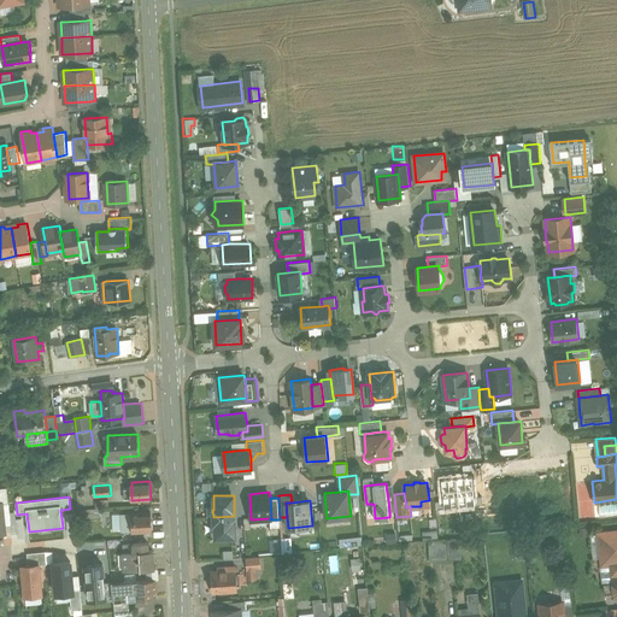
[(151,511),(123,512),(123,523),(124,523),(124,530),(133,530),(133,532),(152,530),(151,511)]
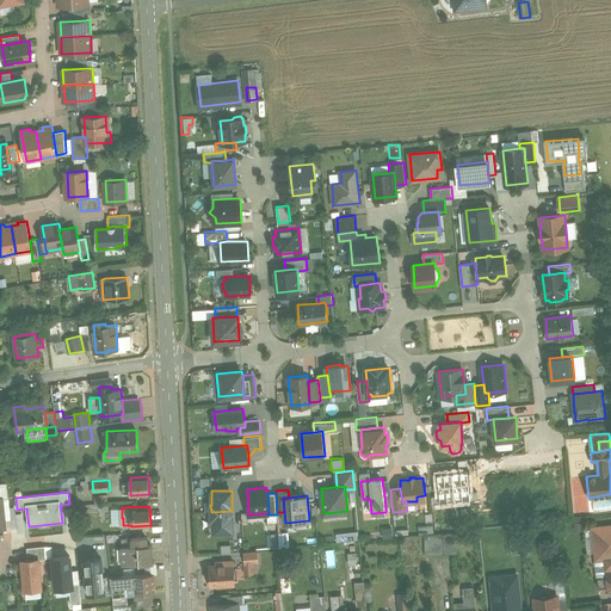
[(75,508),(63,510),(63,523),(76,523),(75,508)]
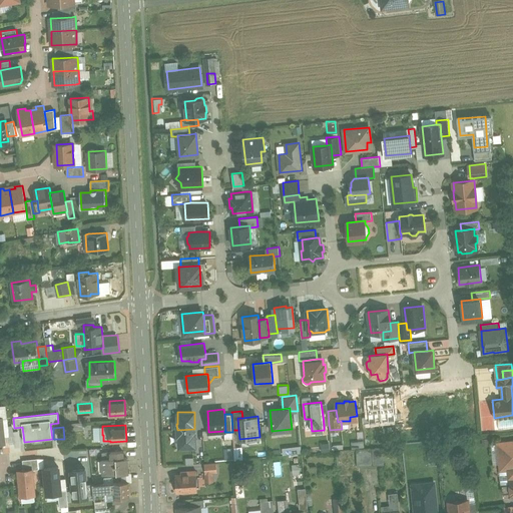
[(194,429),(177,430),(177,436),(178,436),(179,447),(195,446),(195,432),(194,432),(194,429)]
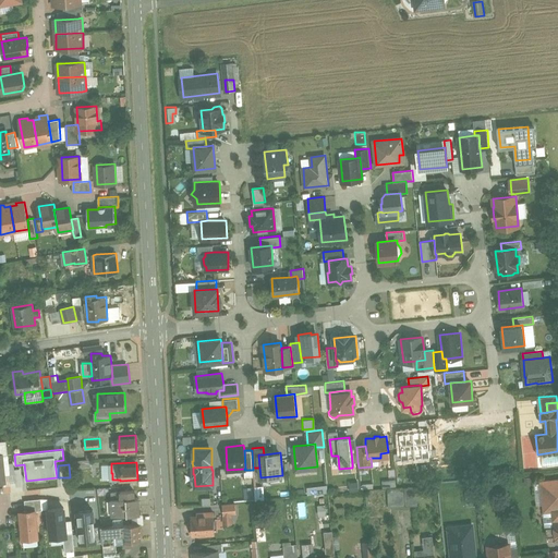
[(557,478),(542,482),(545,510),(553,509),(557,508),(557,478)]
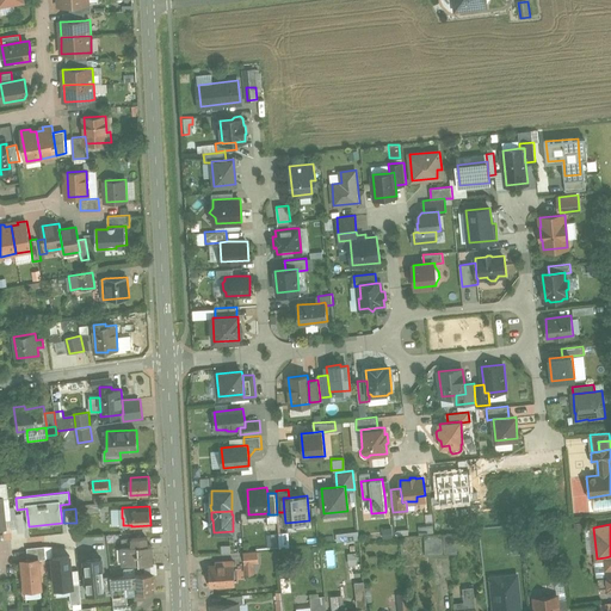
[(335,542),(357,538),(356,530),(334,532),(335,542)]
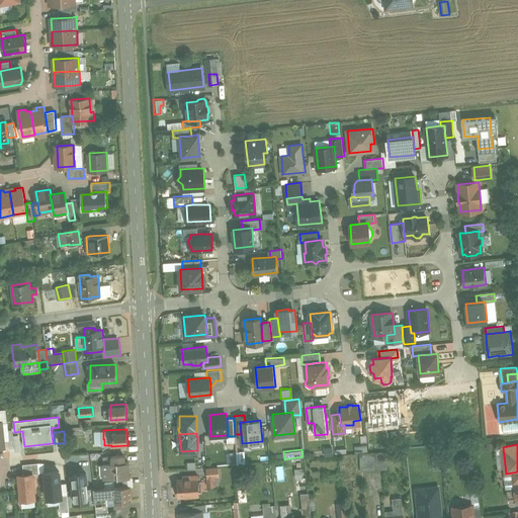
[(216,450),(207,451),(208,458),(216,458),(216,450)]
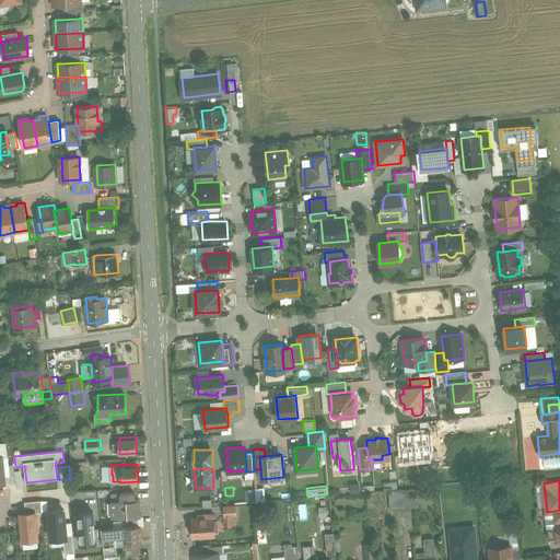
[(244,489),(244,501),(263,501),(263,488),(244,489)]
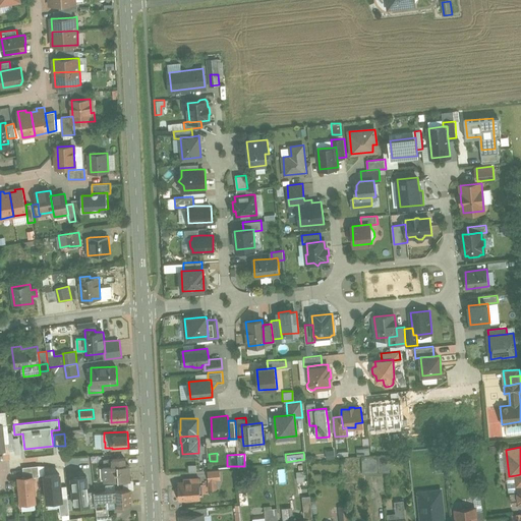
[(390,454),(362,456),(363,473),(391,471),(390,454)]
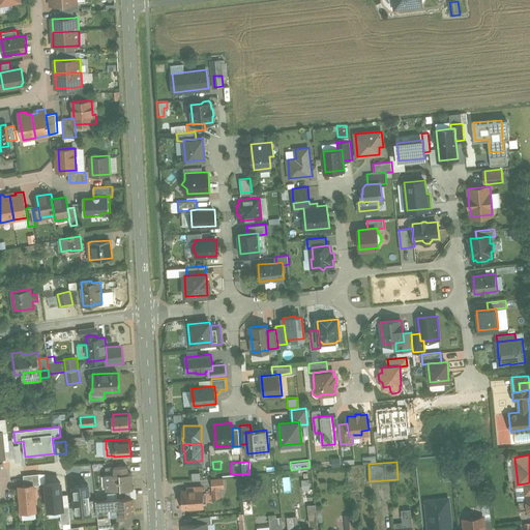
[(449,478),(449,466),(440,466),(441,478),(449,478)]
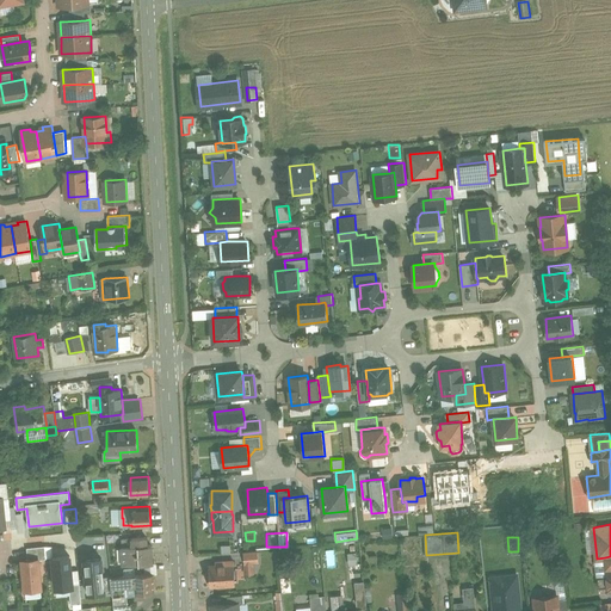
[(133,545),(122,547),(123,565),(153,562),(152,544),(147,545),(133,545)]
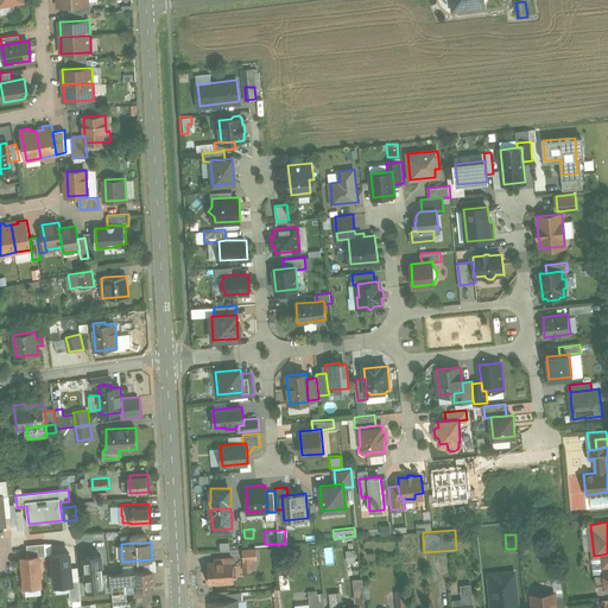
[(45,543),(27,544),(29,556),(39,556),(46,556),(45,543)]
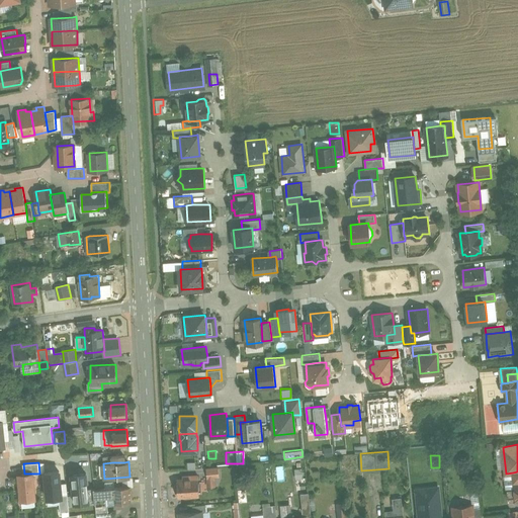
[(219,466),(206,467),(207,478),(216,477),(220,477),(219,466)]
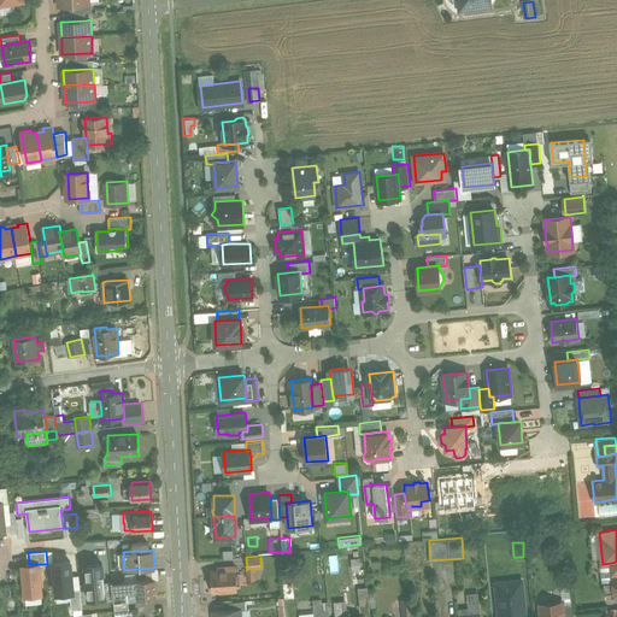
[(70,560),(53,563),(57,593),(70,592),(74,592),(74,589),(70,560)]
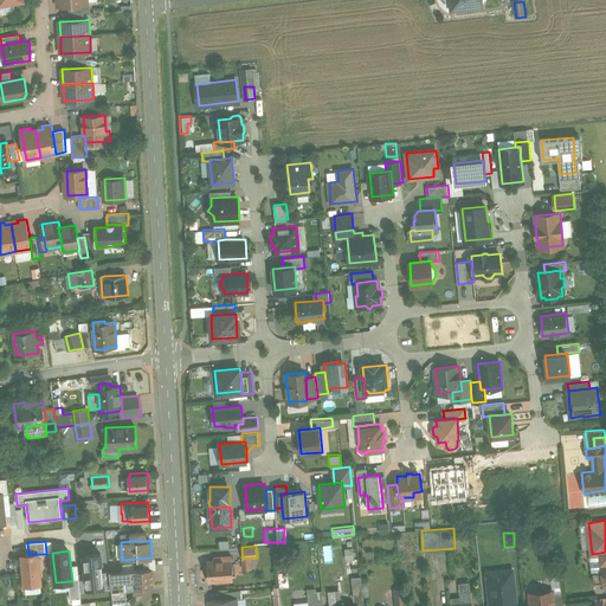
[(101,553),(84,555),(86,588),(111,585),(110,572),(103,572),(101,553)]
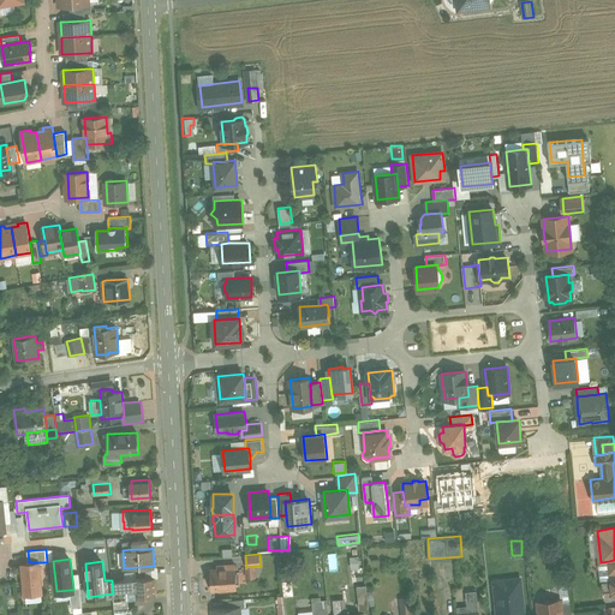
[(29,562),(23,563),(25,593),(27,593),(27,596),(42,595),(42,592),(42,591),(40,562),(29,562)]
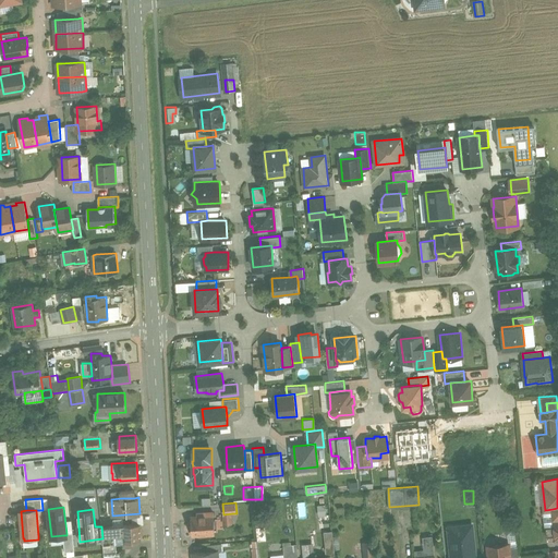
[(214,512),(199,513),(199,517),(192,517),(192,535),(215,533),(214,512)]
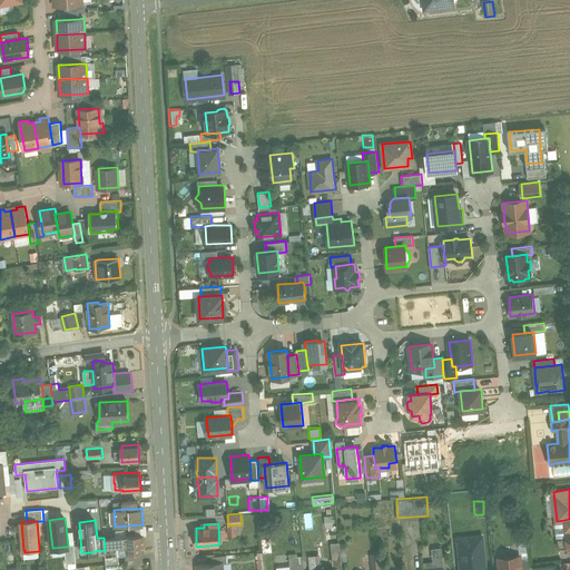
[(144,536),(136,536),(135,536),(127,536),(127,537),(127,546),(127,553),(145,552),(144,536)]
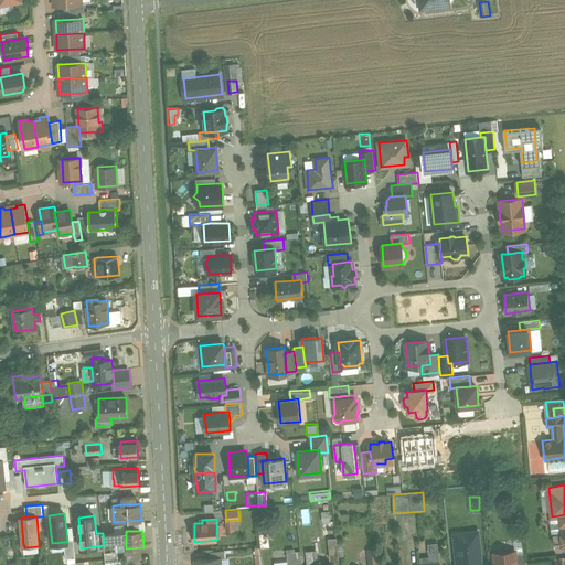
[(126,532),(104,533),(104,532),(103,533),(104,545),(105,561),(118,560),(117,542),(126,541),(126,532)]
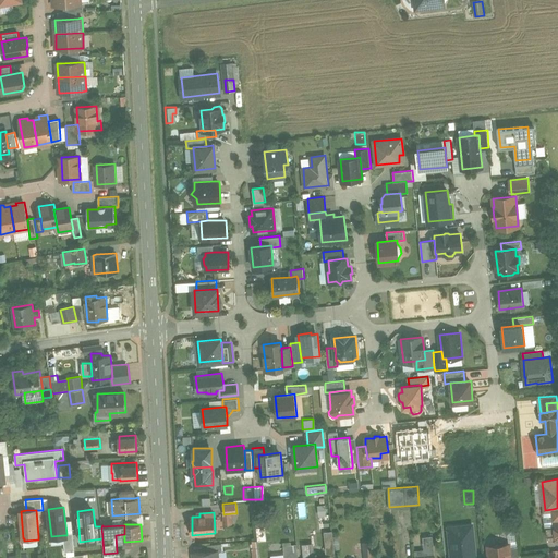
[(474,557),(472,526),(449,529),(452,557),(451,557),(474,557)]
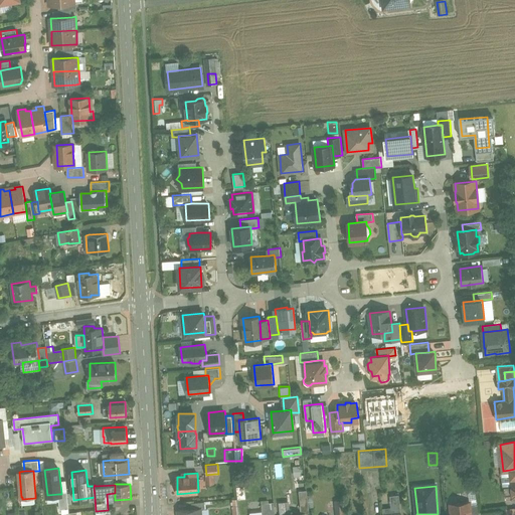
[(310,513),(308,490),(300,491),(302,513),(310,513)]
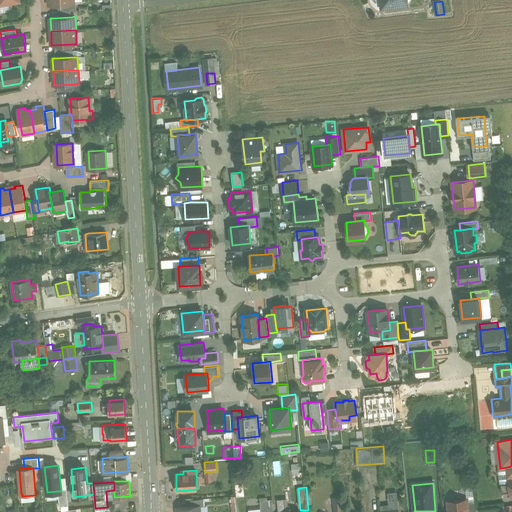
[(67,488),(61,489),(61,491),(58,491),(59,506),(68,505),(67,488)]
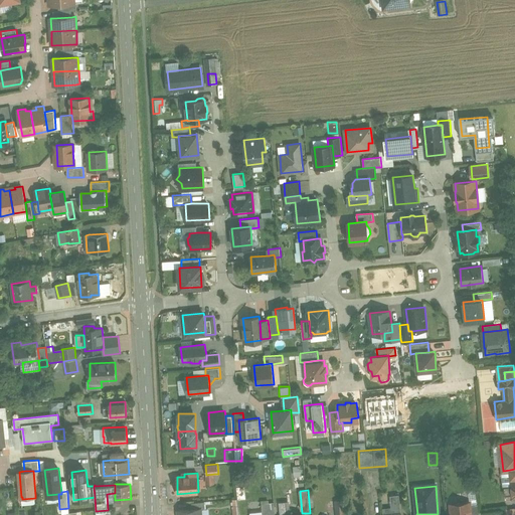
[(392,514),(383,514),(400,514),(399,494),(390,495),(392,514)]
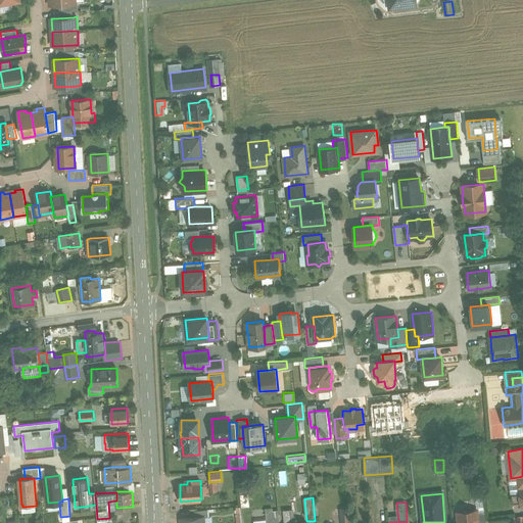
[(349,522),(348,507),(341,508),(342,522),(349,522)]
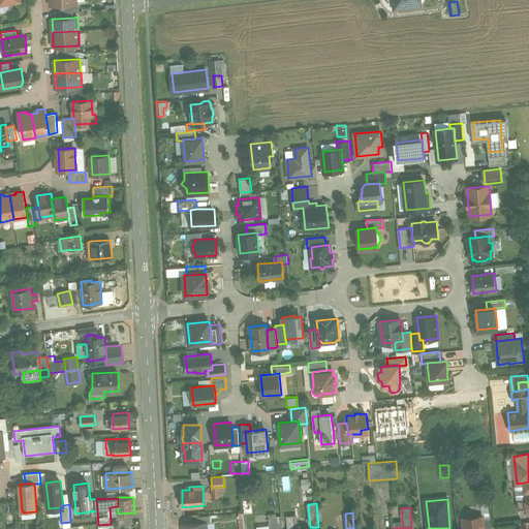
[(284,515),(285,527),(296,526),(294,515),(284,515)]
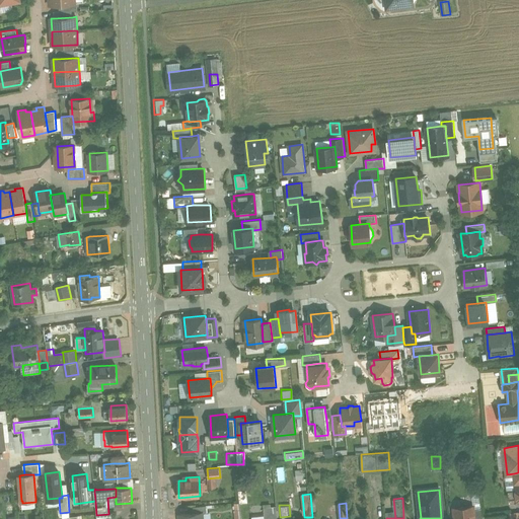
[(278,518),(277,506),(264,507),(265,518),(278,518)]
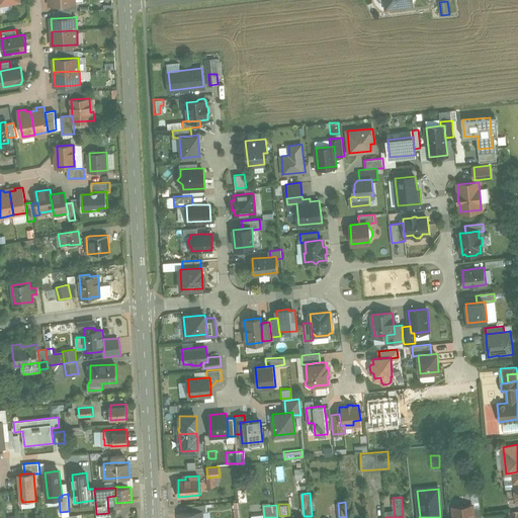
[(472,506),(453,508),(453,517),(473,517),(473,508),(472,506)]
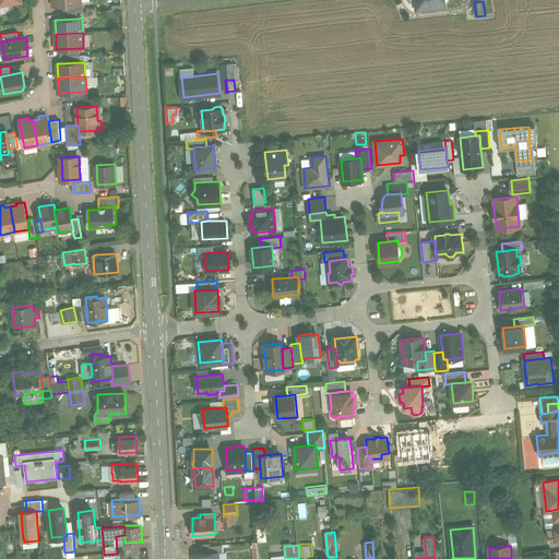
[(520,558),(519,547),(511,548),(511,558),(520,558)]
